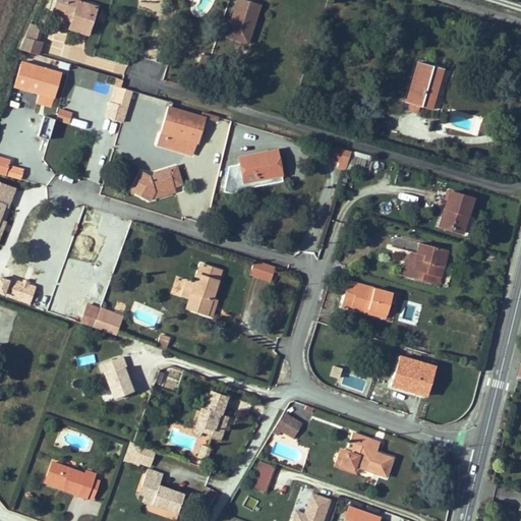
[(88,35),(97,7),(78,1),(78,0),(56,0),(53,12),(68,17),(69,13),(73,15),(71,21),(69,29),(88,35)]
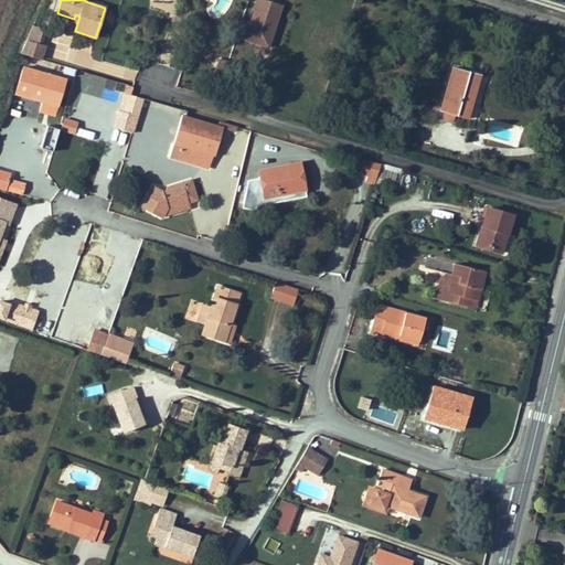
[(270,41),(283,4),(267,0),(257,0),(251,22),(246,33),(270,41)]
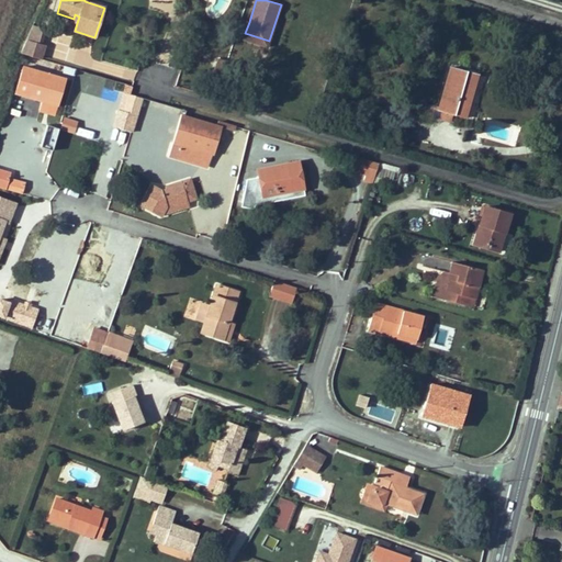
[(245,33),(249,22),(242,19),(237,30),(245,33)]
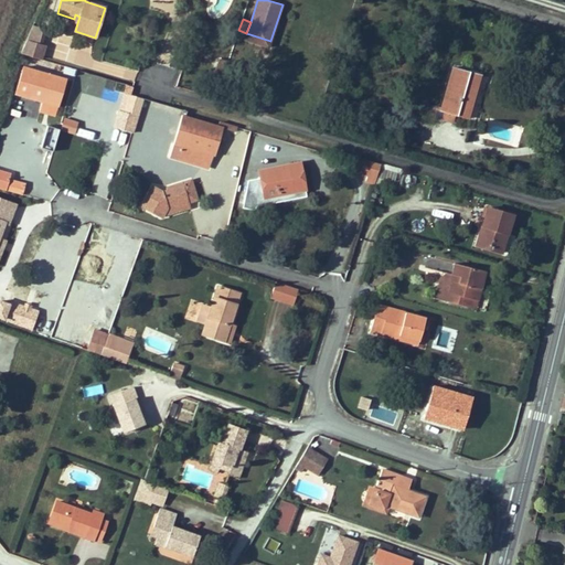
[(39,44),(43,29),(33,25),(27,41),(39,44)]
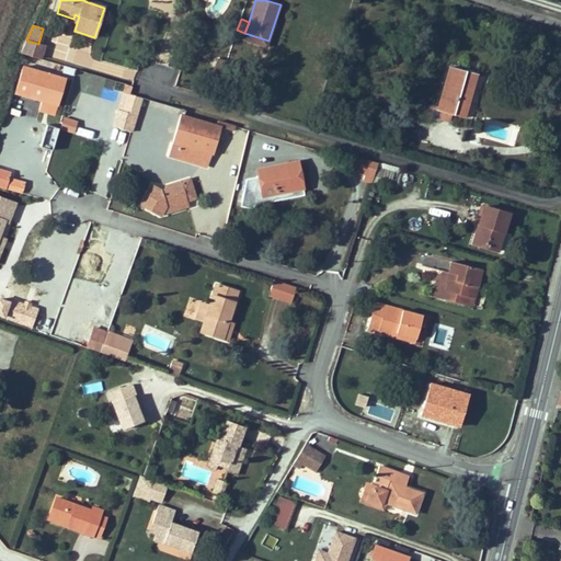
[(268,41),(244,33),(237,30),(236,35),(243,38),(242,39),(266,47),(268,41)]
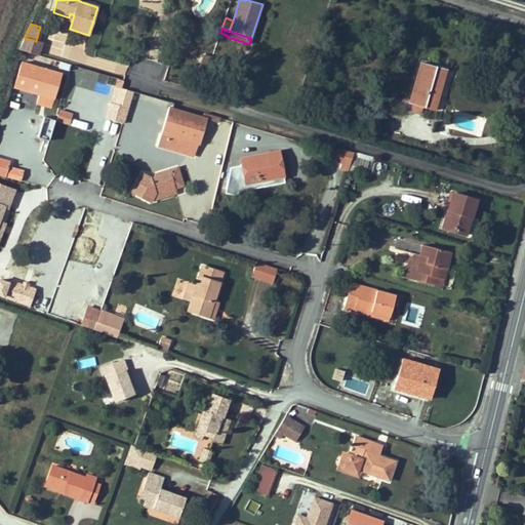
[(37,54),(40,43),(36,41),(25,38),(19,50),(37,54)]
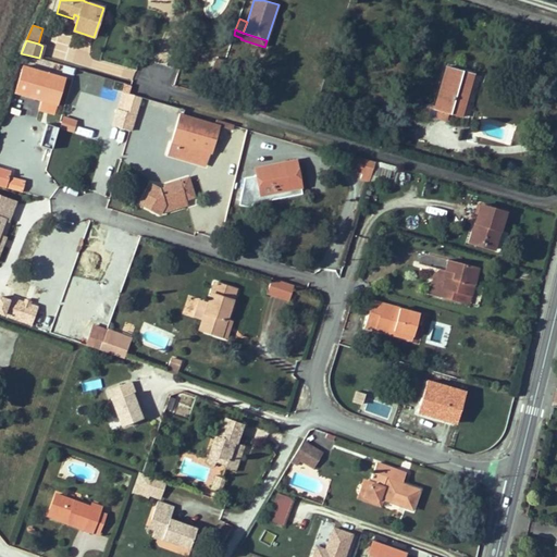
[(220,77),(224,61),(217,58),(211,74),(220,77)]
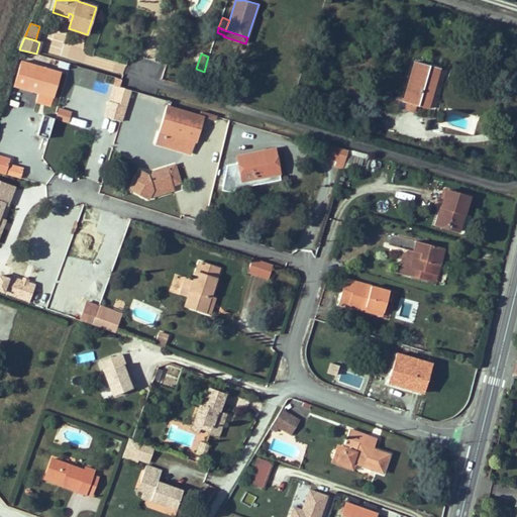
[(54,98),(61,73),(21,62),(14,86),(38,93),(36,101),(50,105),(54,97),(54,98)]
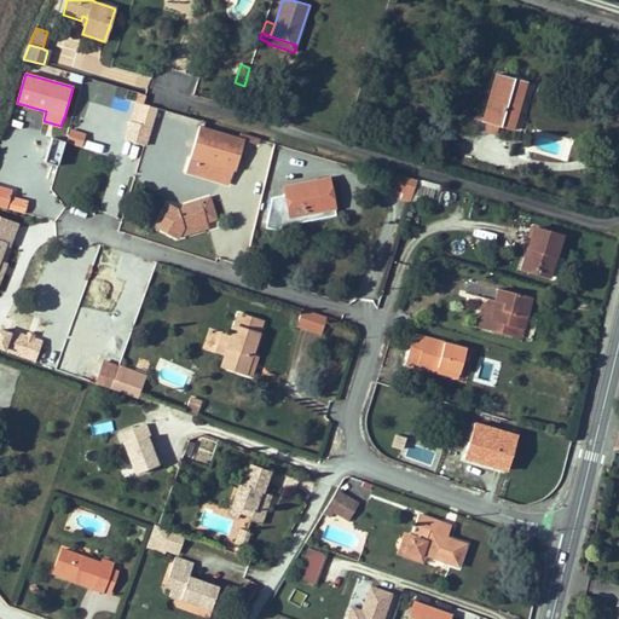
[(521,132),(534,85),(527,84),(514,79),(496,74),(484,119),(474,115),(470,127),(495,134),(497,125),(521,132)]
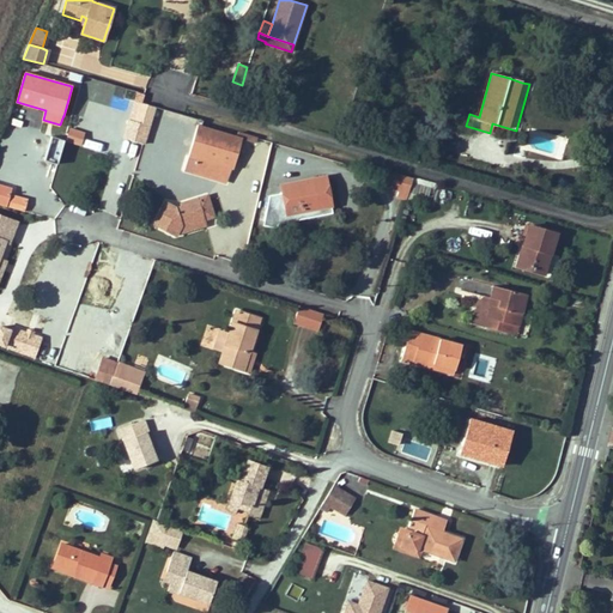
[(149,126),(155,107),(133,99),(122,137),(143,144),(149,126)]
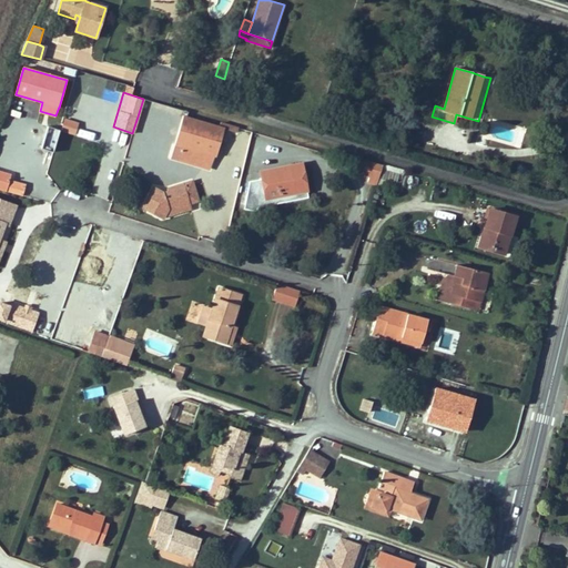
[(216,156),(224,129),(183,115),(171,158),(202,168),(206,153),(212,154),(216,156)]
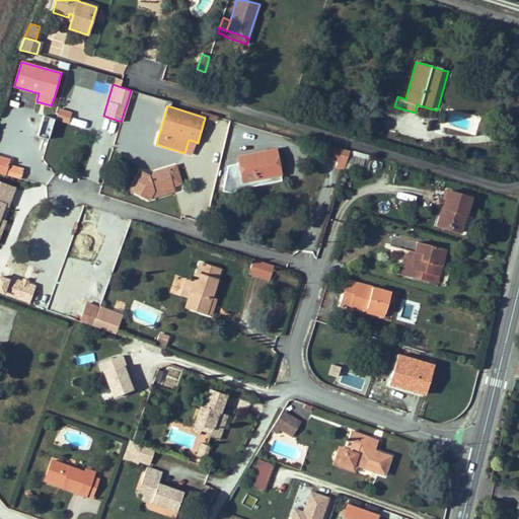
[(68,123),(71,113),(59,109),(56,119),(68,123)]
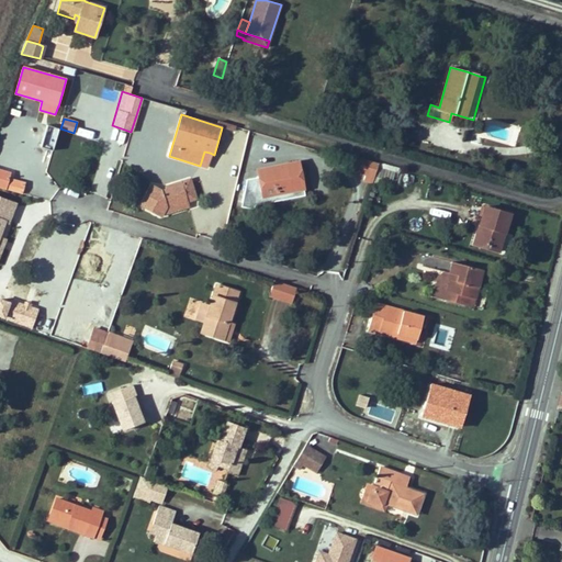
[(368,138),(370,132),(363,130),(361,137),(368,138)]
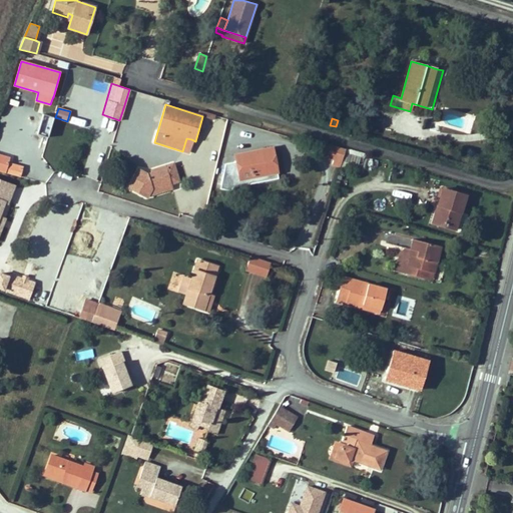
[(187,152),(191,139),(186,138),(182,151),(187,152)]
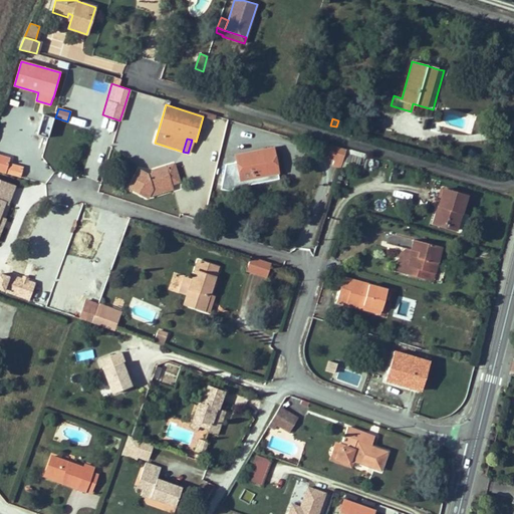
[(340,167),(346,150),(326,144),(323,153),(328,155),(327,157),(334,159),(332,165),(340,167)]
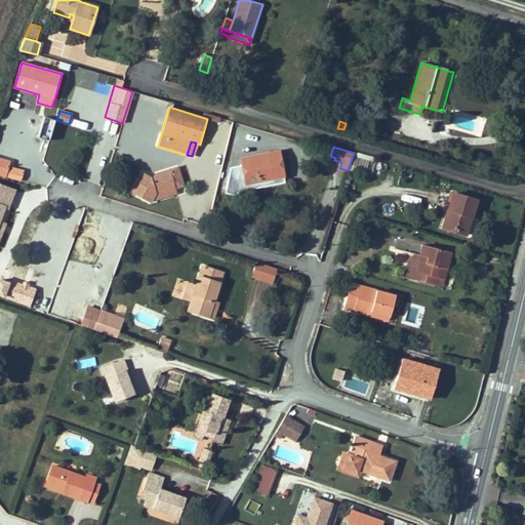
[(283,176),(279,152),(241,159),(242,165),(230,167),(226,190),(238,192),(239,185),(245,184),(283,176)]
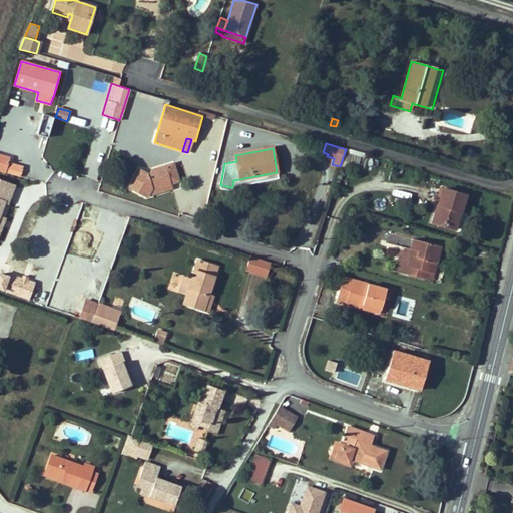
[(362,173),(367,155),(346,149),(340,166),(362,173)]
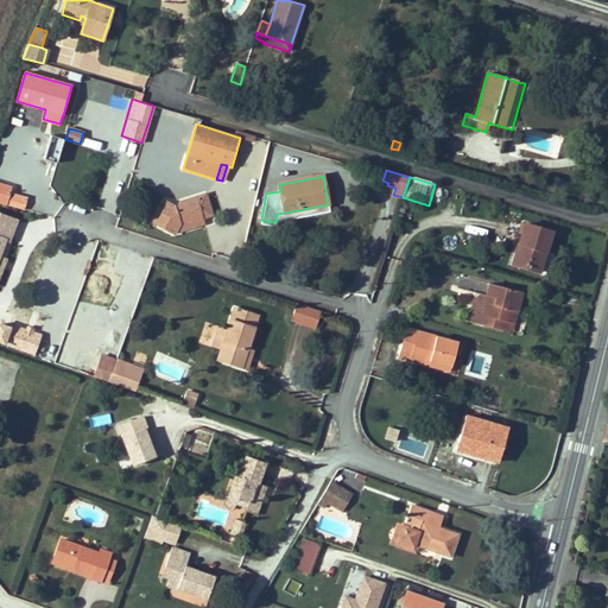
[(0,202),(6,204),(12,188),(0,184),(0,202)]
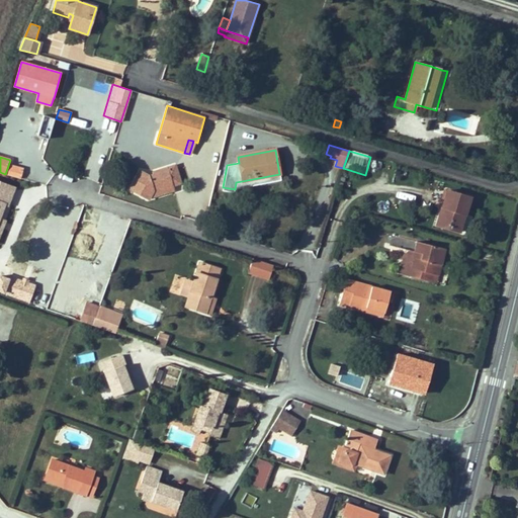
[(392,174),(395,166),(386,164),(384,171),(392,174)]
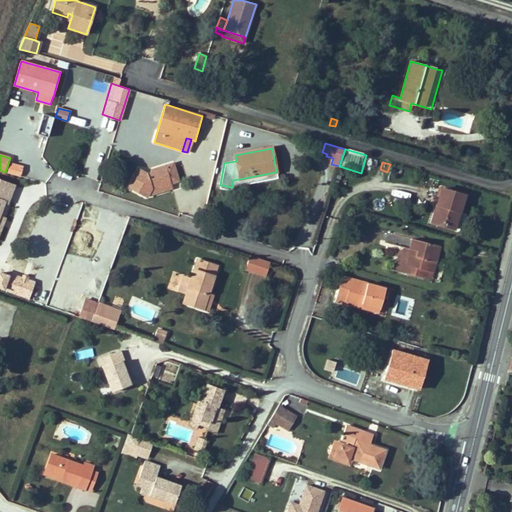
[(171,183),(179,181),(173,163),(150,170),(151,173),(147,174),(138,169),(129,187),(147,197),(148,196),(152,188),(159,186),(160,188),(171,184),(171,183)]
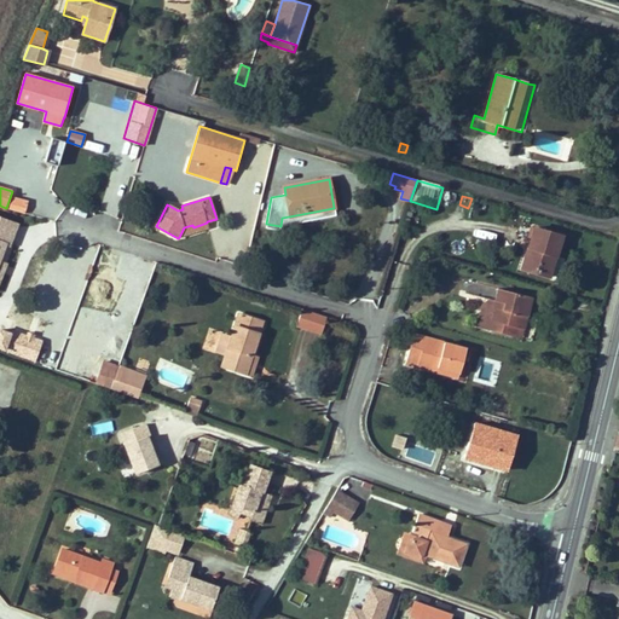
[(290,223),(335,213),(334,208),(289,217),(290,223)]
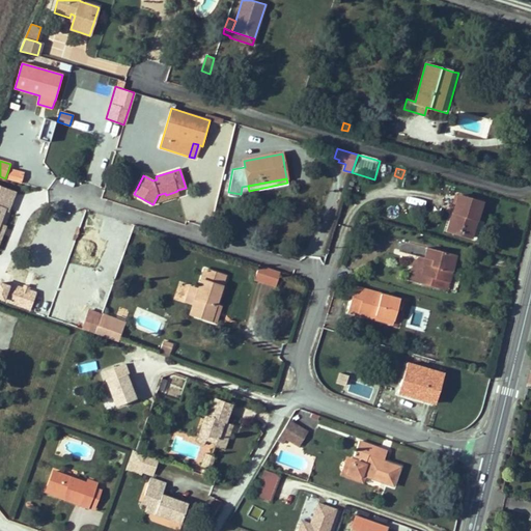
[(7,211),(15,192),(0,187),(0,219),(4,210),(7,211)]
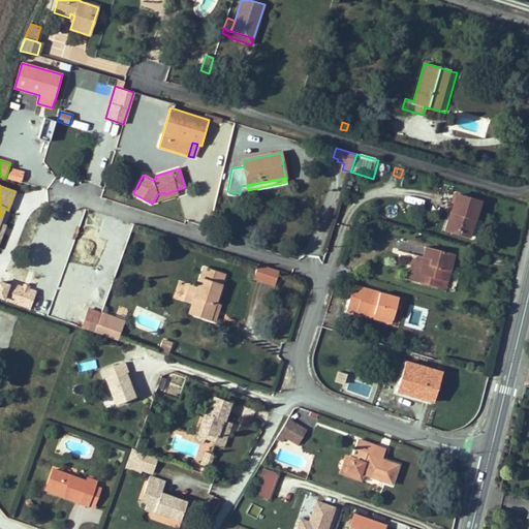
[(153,203),(178,194),(177,190),(165,194),(164,192),(157,194),(153,203)]
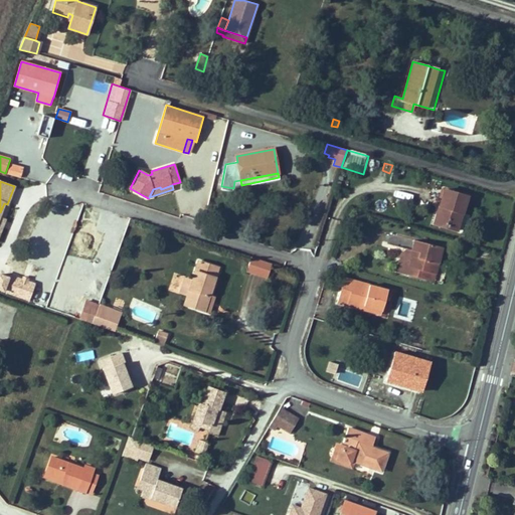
[(458,230),(468,196),(445,189),(440,206),(442,207),(438,220),(448,223),(446,227),(458,230)]
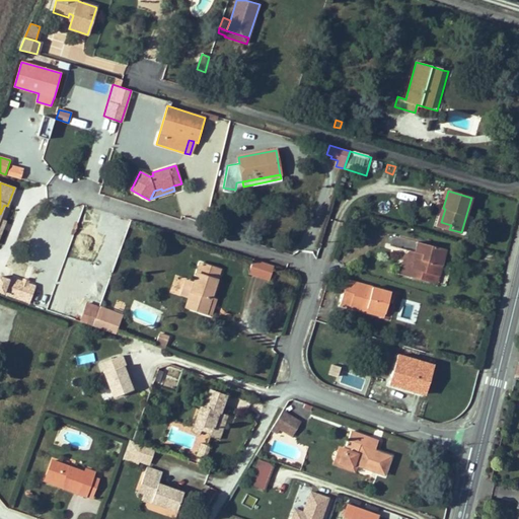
[(419,201),(420,196),(405,193),(404,198),(419,201)]
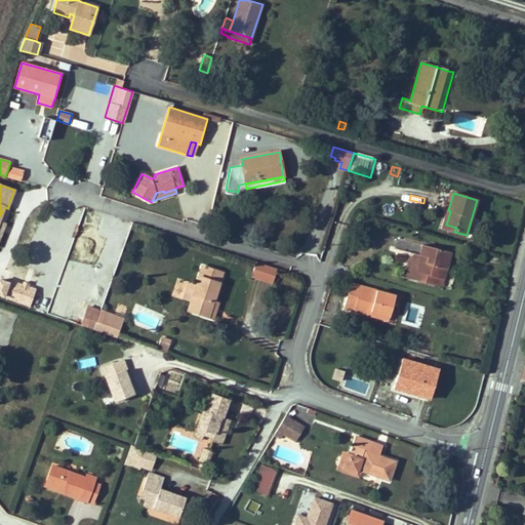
[(456,228),(446,225),(450,211),(448,210),(442,228),(454,232),(456,228)]
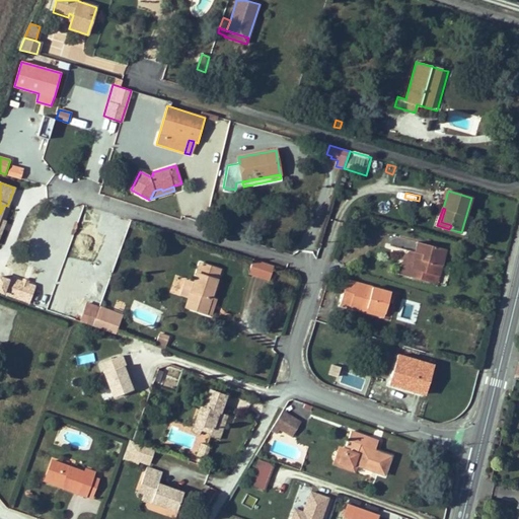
[(438,276),(445,249),(418,242),(415,252),(410,251),(409,256),(403,255),(399,274),(426,281),(428,274),(438,276)]
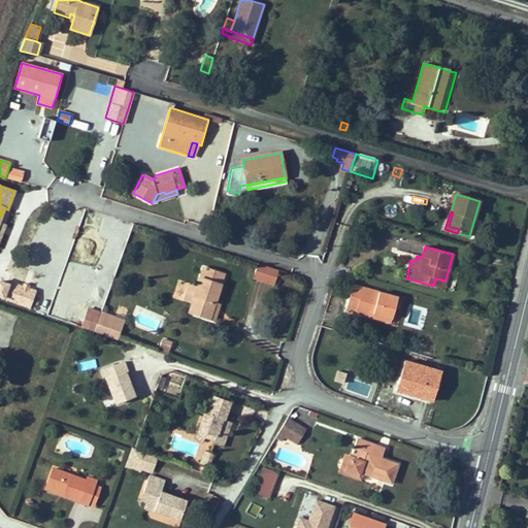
[(273,285),(278,270),(257,264),(253,277),(273,285)]
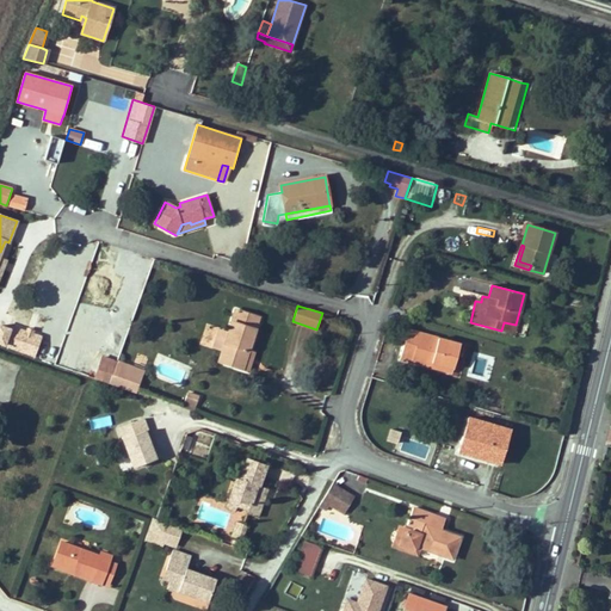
[(248,350),(259,316),(235,309),(228,333),(220,331),(214,347),(223,350),(218,362),(247,371),(254,352),(248,350)]
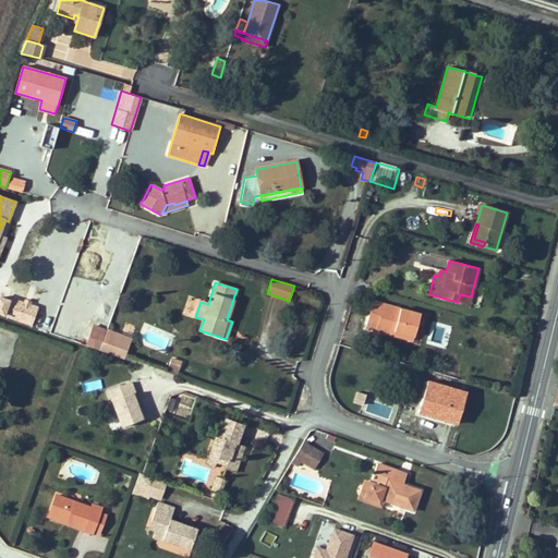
[(469,305),(471,296),(460,294),(458,302),(469,305)]
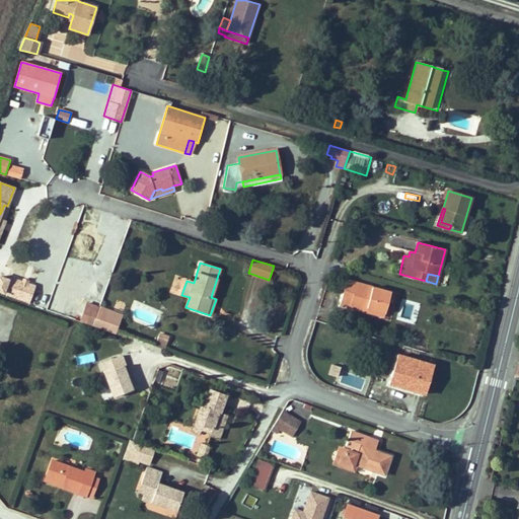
[(29,299),(34,286),(27,284),(22,282),(9,278),(3,293),(28,302),(29,299)]
